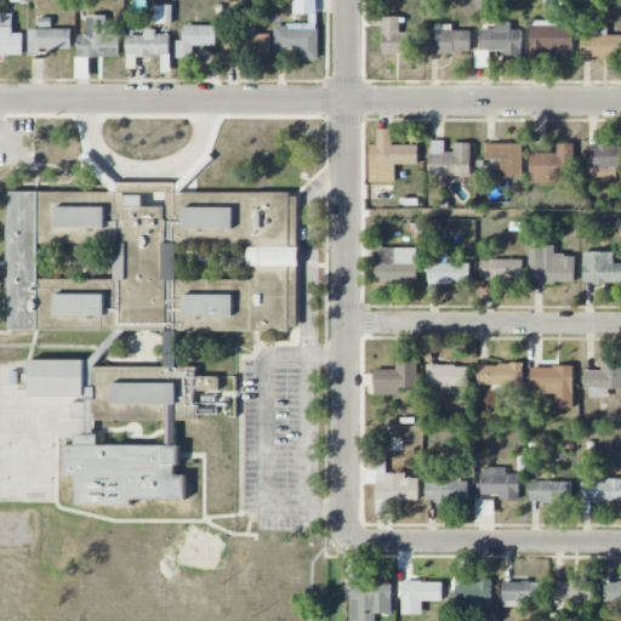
[(23,33),(12,33),(12,13),(0,13),(0,55),(23,56),(23,33)]
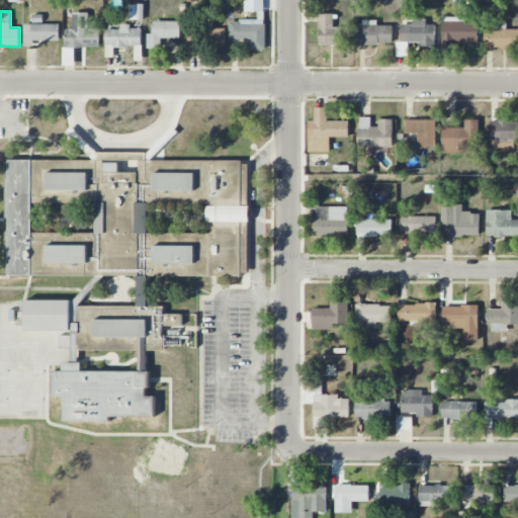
[(72,29),(65,28),(65,47),(99,48),(100,29),(88,28),(88,13),(73,13),(72,29)]
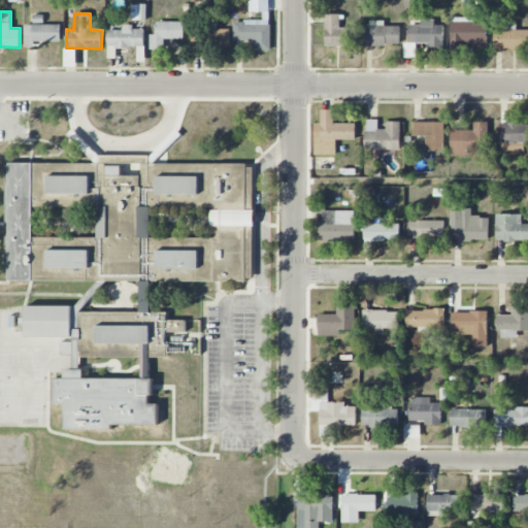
[(326,46),(356,45),(355,28),(340,28),(340,13),(325,14),(326,46)]
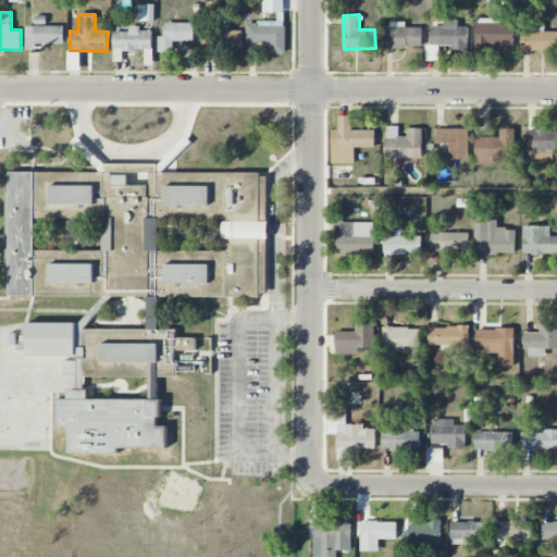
[(64,47),(64,26),(46,26),(46,15),(35,15),(35,26),(26,26),(26,47),(64,47)]
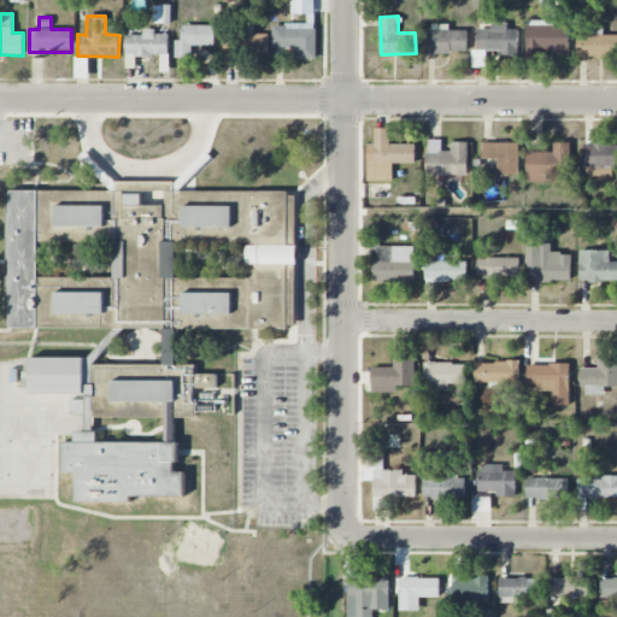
[(477,29),(477,50),(474,50),(472,66),(486,68),(487,50),(500,51),(500,57),(518,57),(518,30),(507,29),(507,23),(492,23),(492,30),(477,29)]
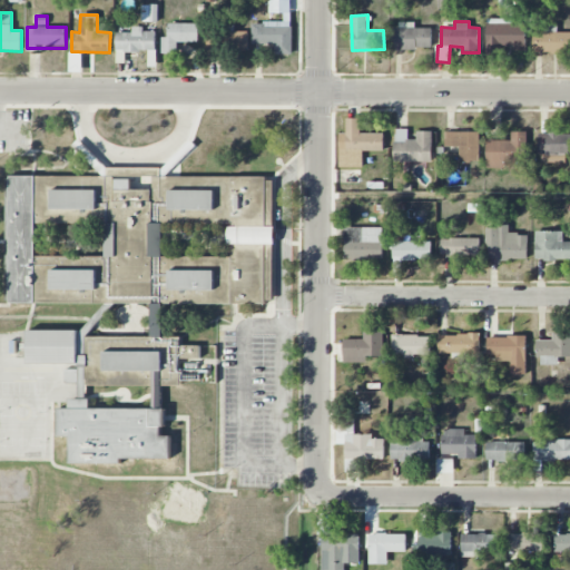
[(527,49),(527,21),(488,21),(487,56),(499,56),(499,48),(527,49)]
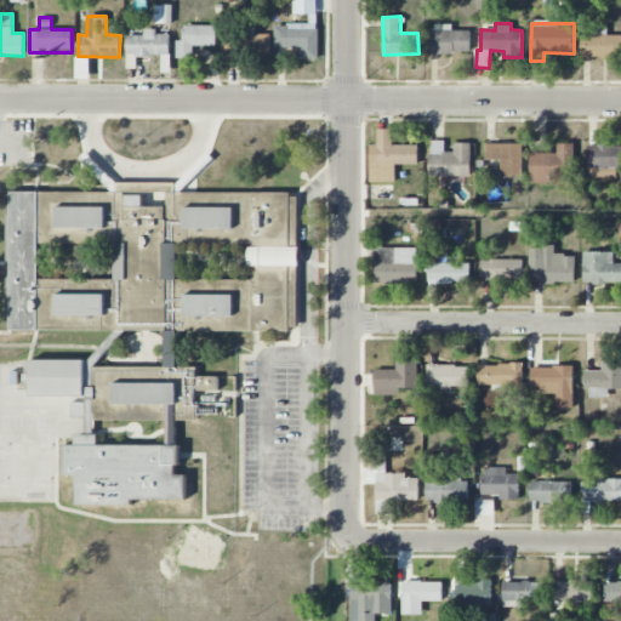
[(274,24),(275,53),(295,53),(295,60),(317,60),(315,24),(274,24)]
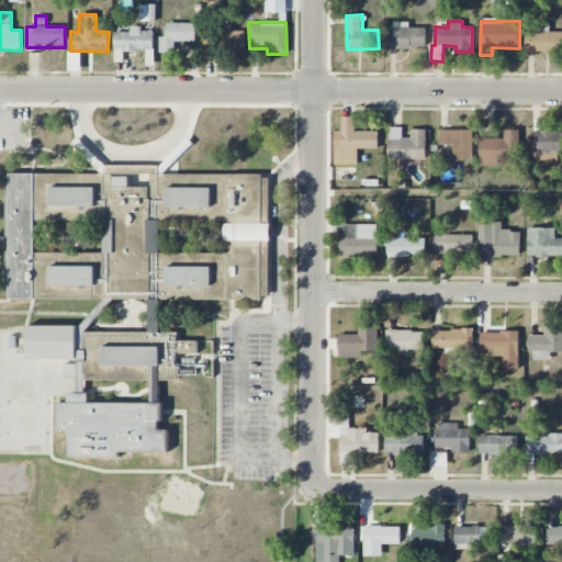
[(425,48),(425,27),(409,27),(409,22),(392,22),(392,48),(425,48)]
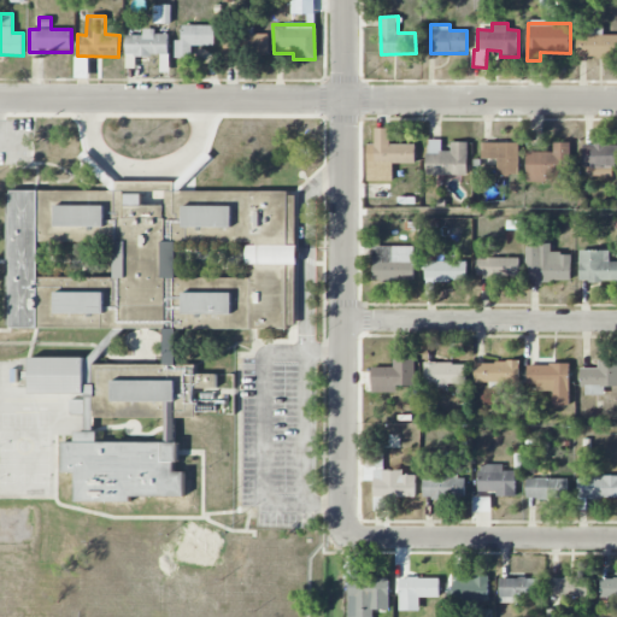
[(176,58),(193,58),(193,45),(215,46),(215,25),(182,25),(182,40),(176,40),(176,58)]
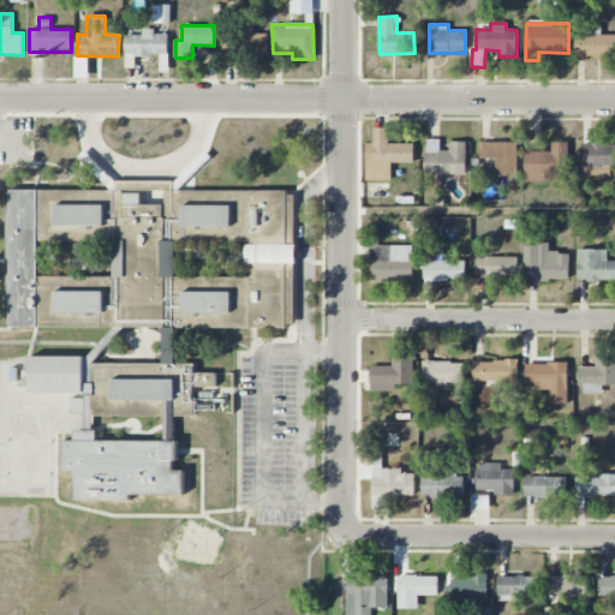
[(614,35),(602,35),(602,27),(587,27),(587,34),(577,34),(575,57),(614,57),(614,35)]
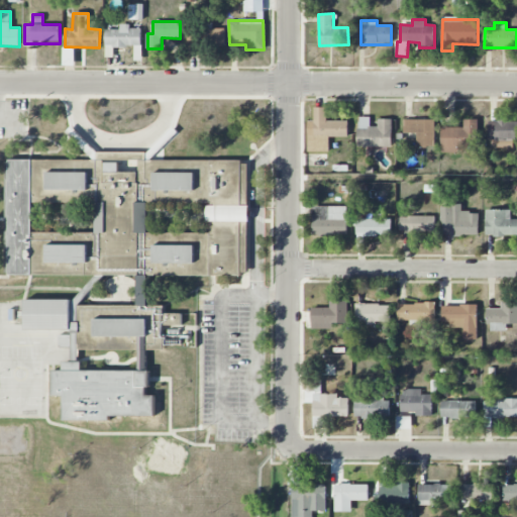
[(106,57),(113,57),(113,46),(141,45),(140,28),(129,28),(129,24),(120,24),(120,29),(105,29),(106,57)]
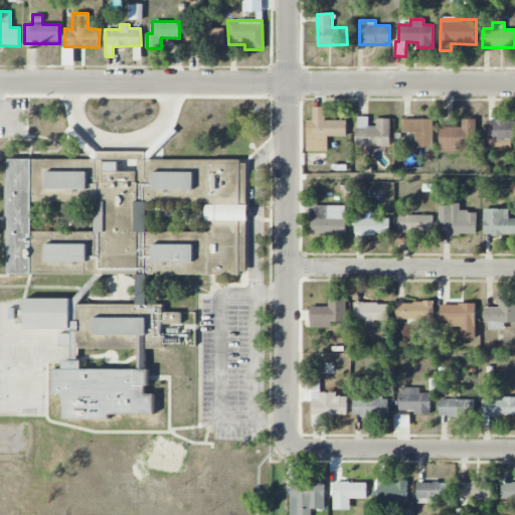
[(198,29),(199,40),(203,40),(203,47),(224,46),(223,28),(198,29)]
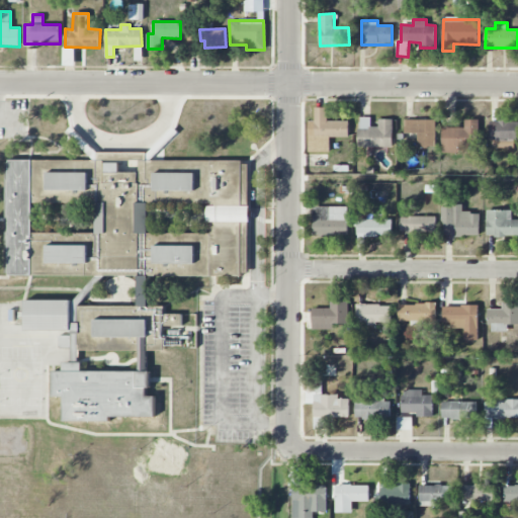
[(349,121),(327,121),(328,107),(315,107),(315,121),(309,121),(309,152),(330,153),(330,138),(348,138),(349,121)]
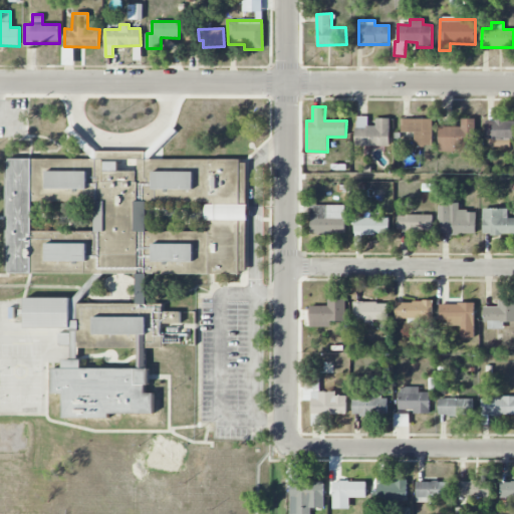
[(375,118),(375,125),(367,125),(367,116),(356,116),(355,146),(390,146),(390,118),(375,118)]
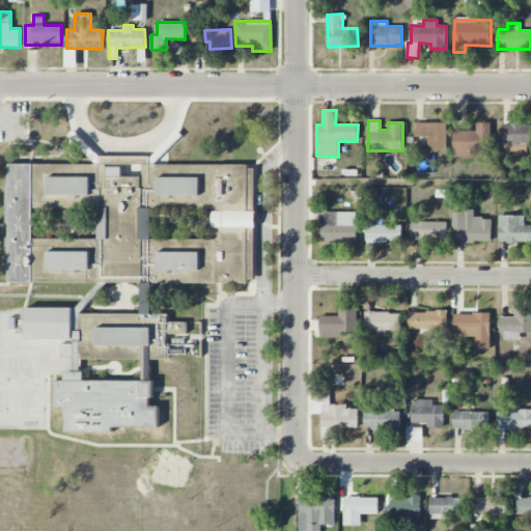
[(415,137),(429,137),(428,151),(446,151),(447,123),(415,122),(415,137)]
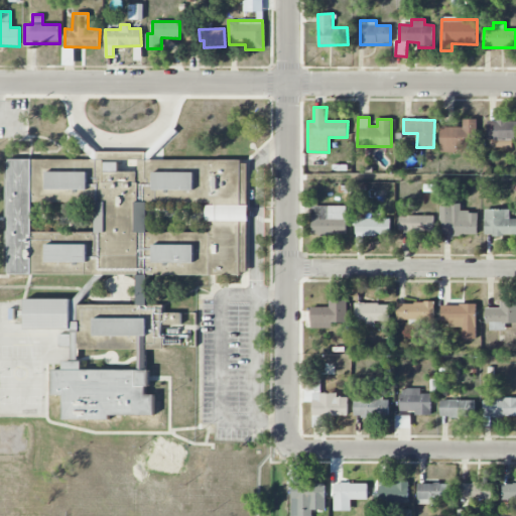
[(477,119),(464,119),(463,127),(440,127),(439,152),(458,152),(458,147),(477,147),(477,119)]
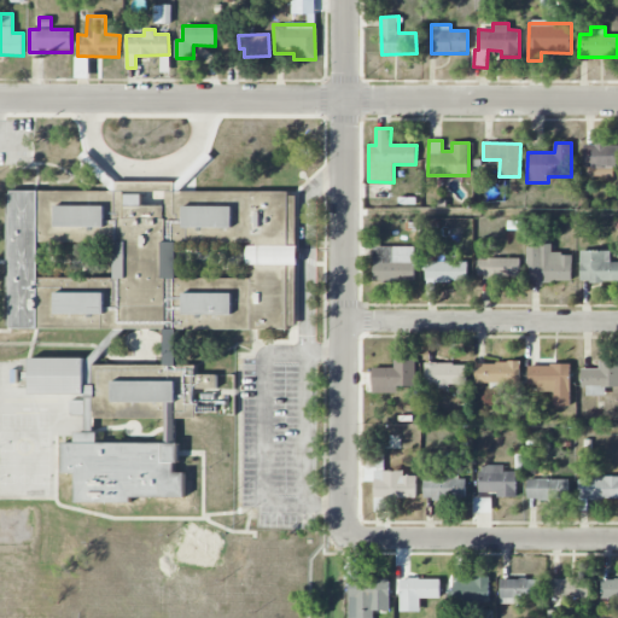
[(583,165),(617,165),(617,144),(584,144),(583,165)]
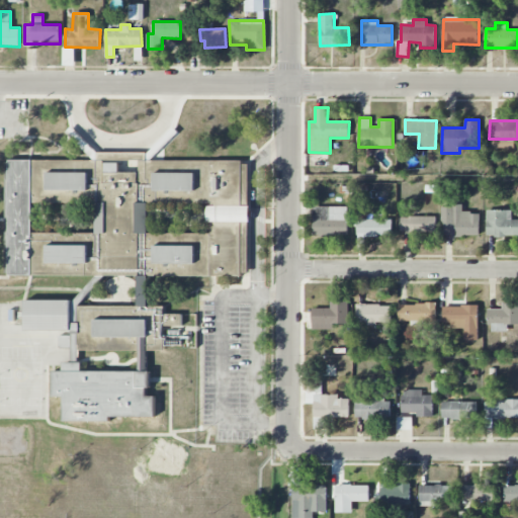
[(7,275),(31,275),(32,161),(8,160),(7,275)]
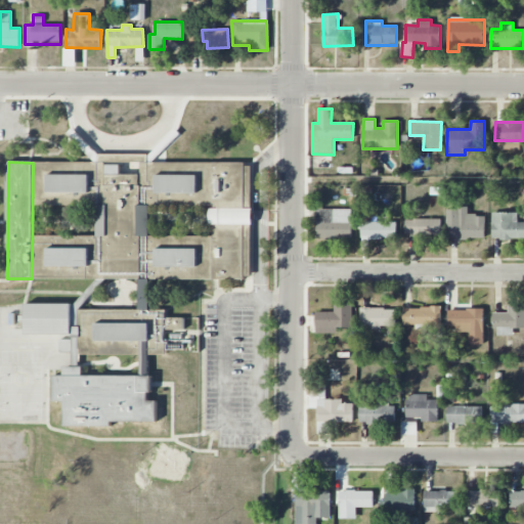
[(252,224),(252,163),(213,164),(214,204),(210,204),(210,224),(252,224)]
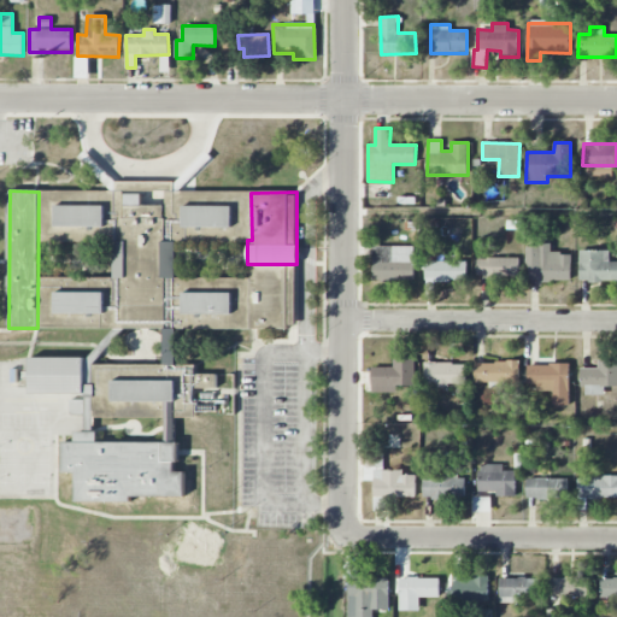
[(105,227),(105,206),(57,206),(57,227),(105,227)]
